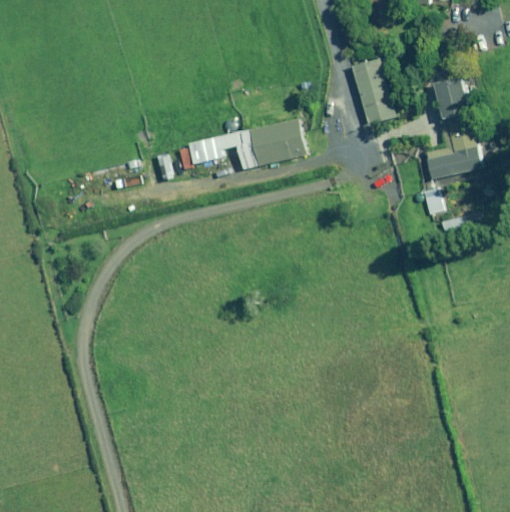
[(389,101),(378,58),(352,64),(367,124),(393,117),(389,101)]
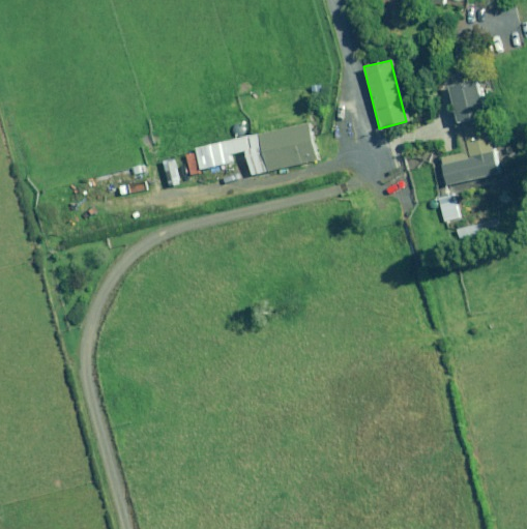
[(484,116),(476,81),(450,86),(458,121),(484,116)]
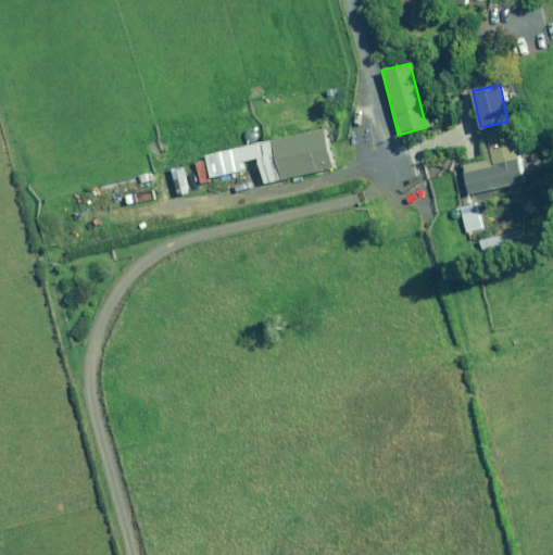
[(522,181),(508,126),(476,134),(482,160),(461,165),(468,194),(522,181)]
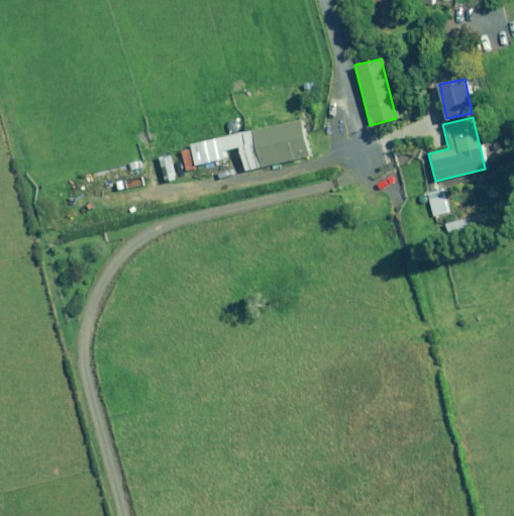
[(309,156),(301,119),(191,143),(195,165),(225,158),(223,150),(239,146),(244,170),(309,156)]
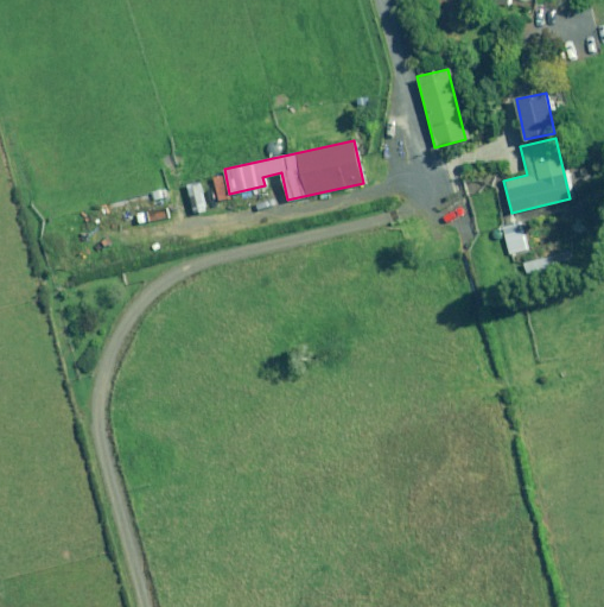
[(516,219),(498,223),(507,253),(525,248),(516,219)]
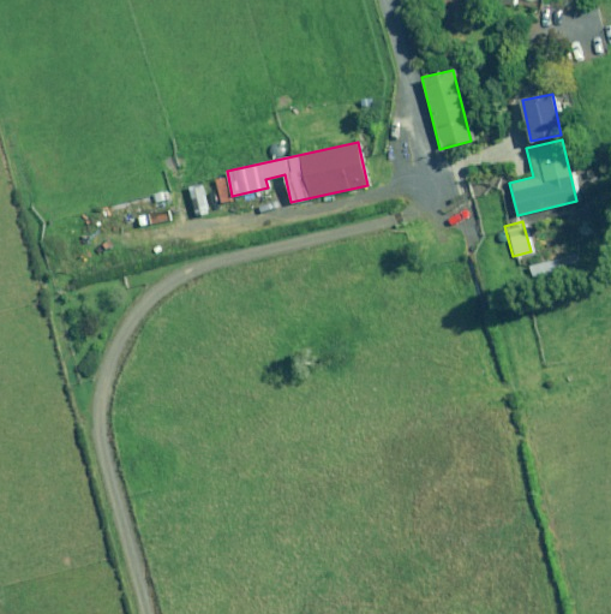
[(557,269),(553,257),(527,264),(531,275),(557,269)]
